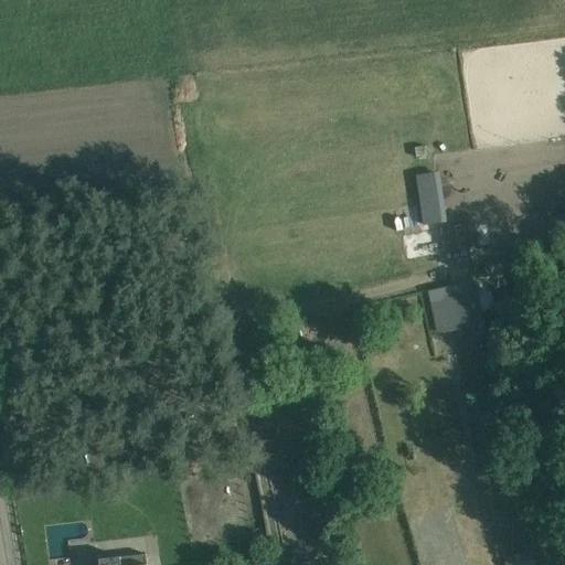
[(469,222),(438,227),(443,254),(473,248),(469,222)]
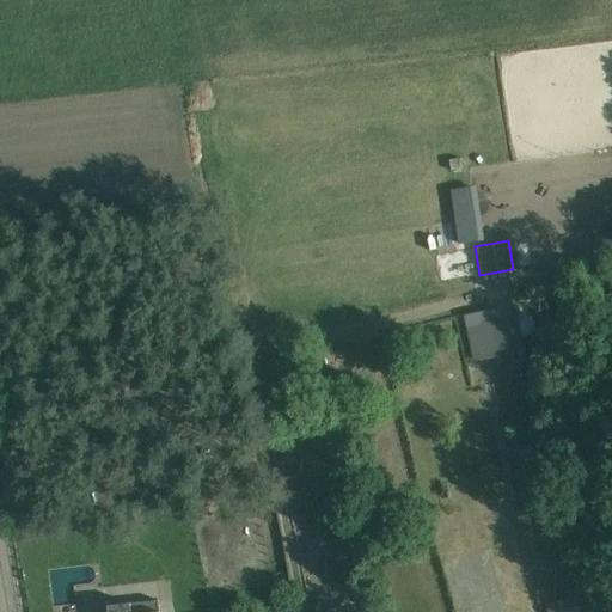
[(473,258),(461,262),(467,289),(479,287),(473,258)]
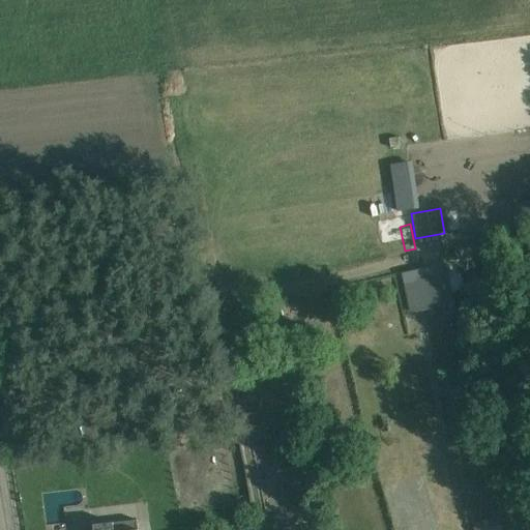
[(422,269),(401,273),(409,313),(454,304),(451,292),(464,289),(458,264),(445,267),(444,262),(422,269)]
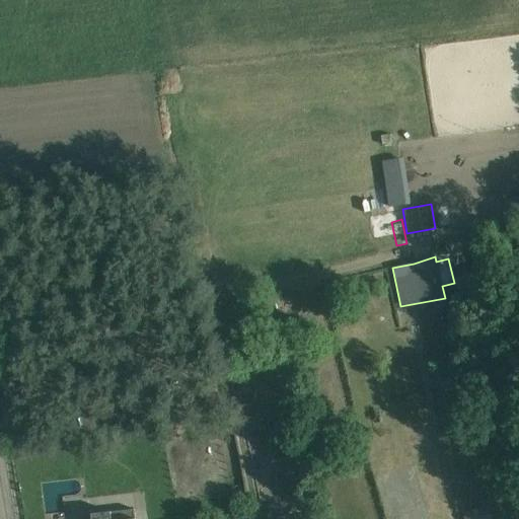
[(464,518),(490,518),(488,507),(463,513),(464,518)]
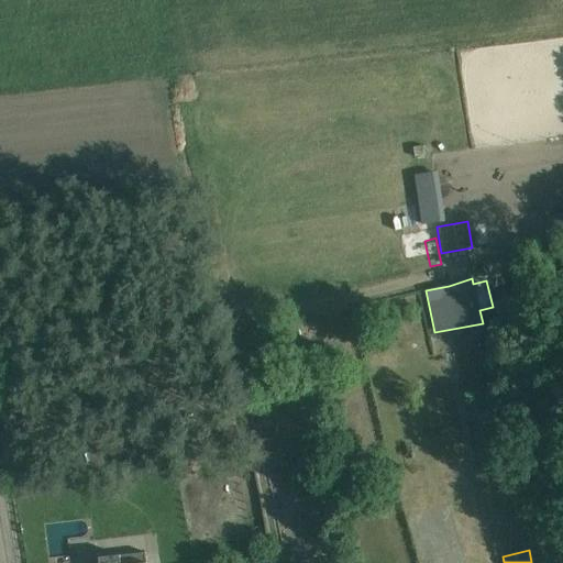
[(145,562),(145,552),(96,558),(96,562),(145,562)]
